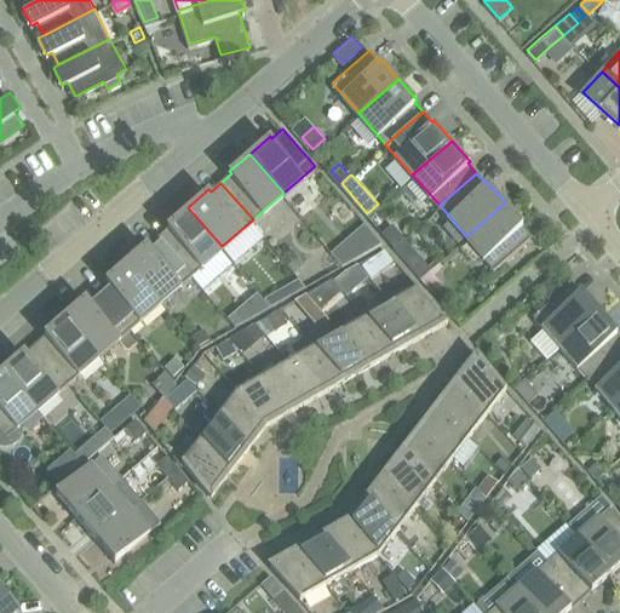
[(505,202),(466,236),(493,268),(530,235),(521,224),(523,223),(505,202)]
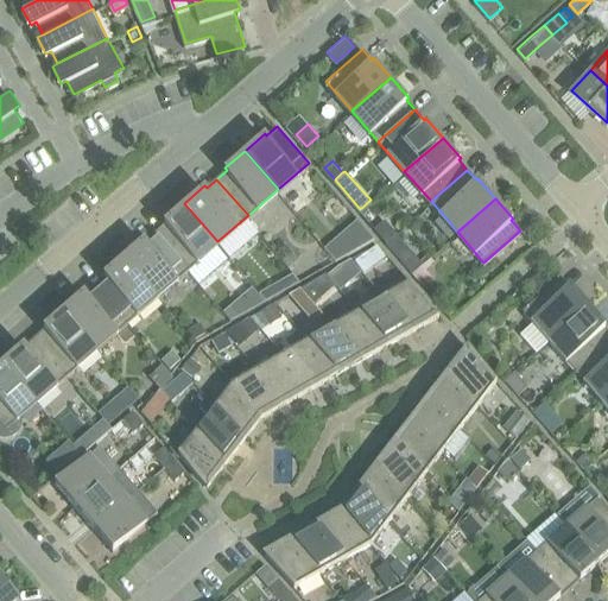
[(166,222),(156,232),(188,267),(217,241),(184,203),(164,220),(166,222)]
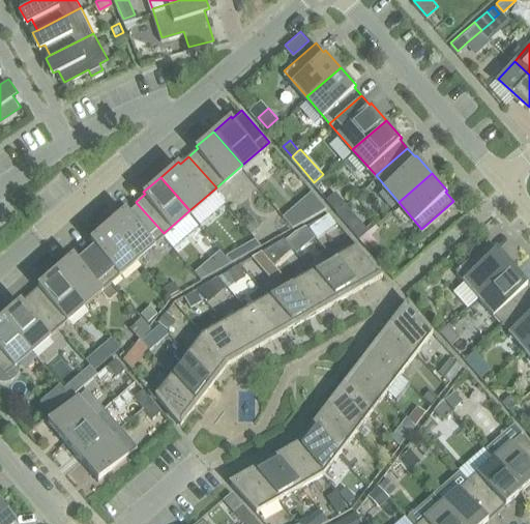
[(334,188),(326,196),(336,208),(346,201),(334,188)]
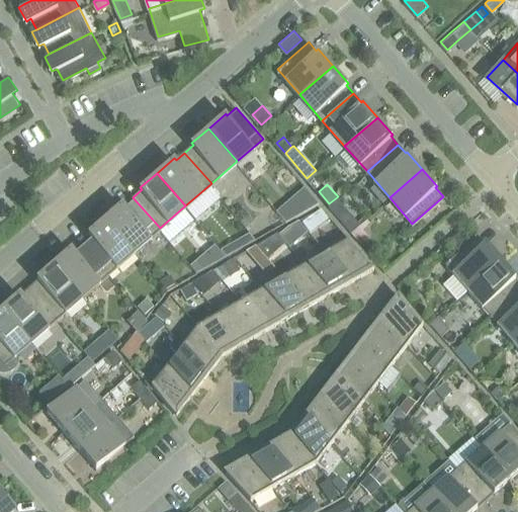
[(338,196),(330,204),(352,230),(359,224),(360,223),(338,196)]
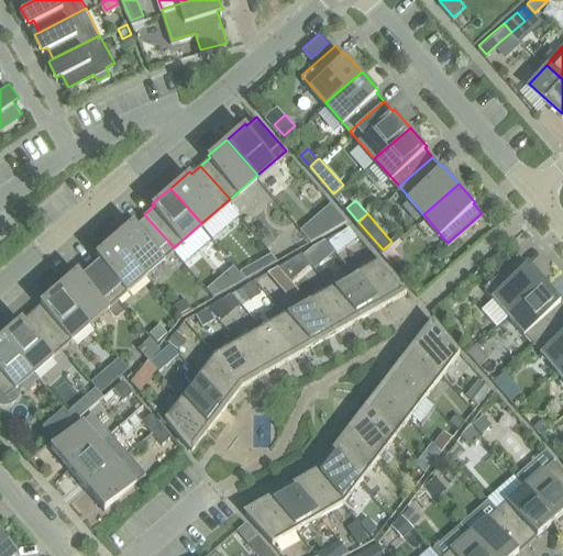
[(133,220),(114,236),(146,271),(174,247),(144,214),(135,222),(133,220)]
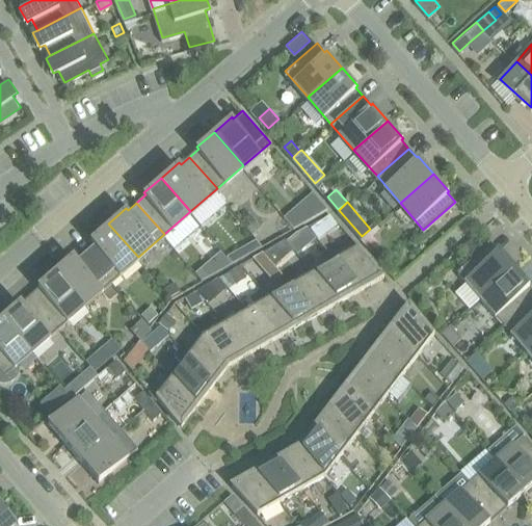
[(330,212),(320,218),(327,229),(338,222),(330,212)]
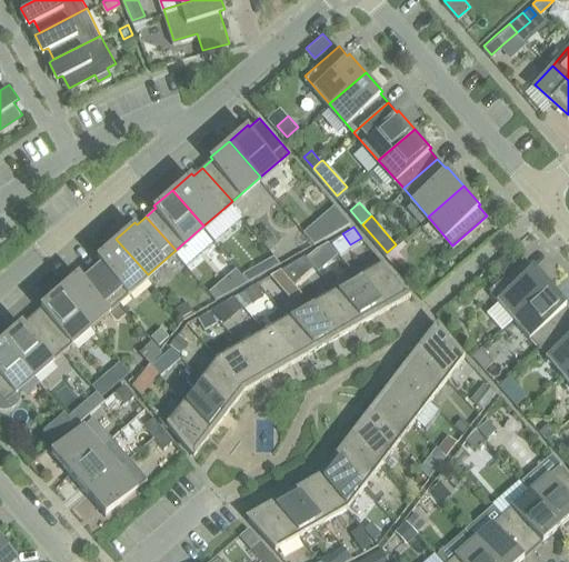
[(99,257),(90,266),(119,300),(148,274),(116,239),(98,256),(99,257)]
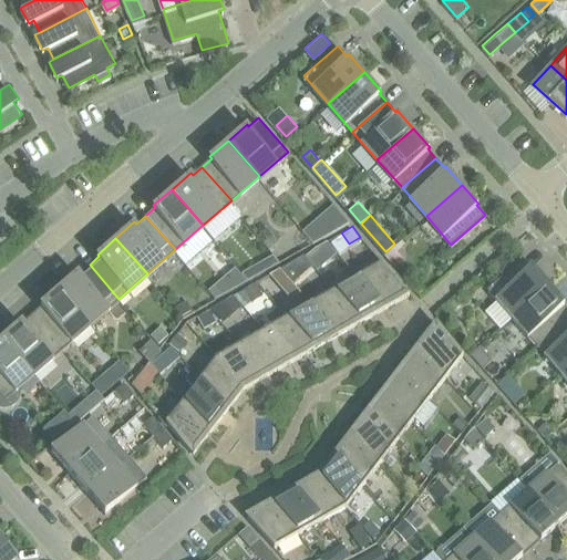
[(319,245),(307,255),(319,270),(331,260),(319,245)]
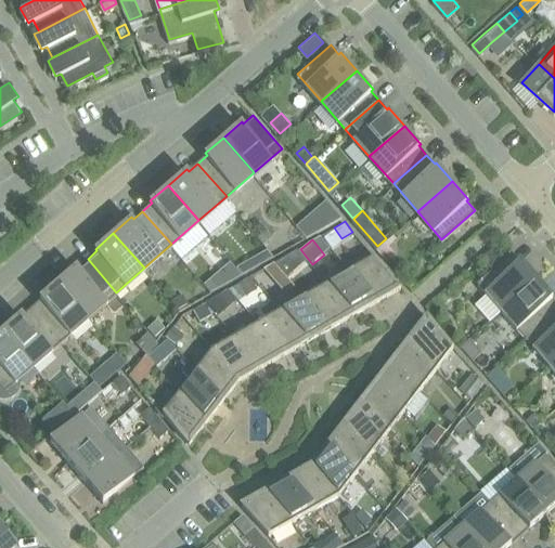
[(385,239),(377,246),(386,257),(394,250),(385,239)]
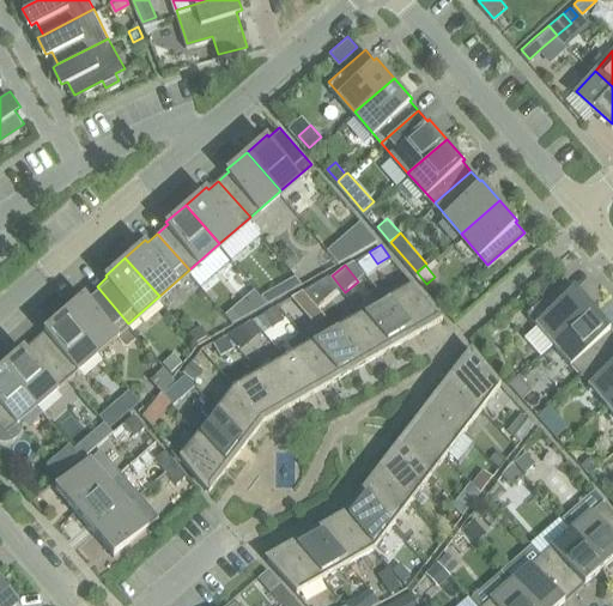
[(544,295),(558,282),(546,268),(532,282),(544,295)]
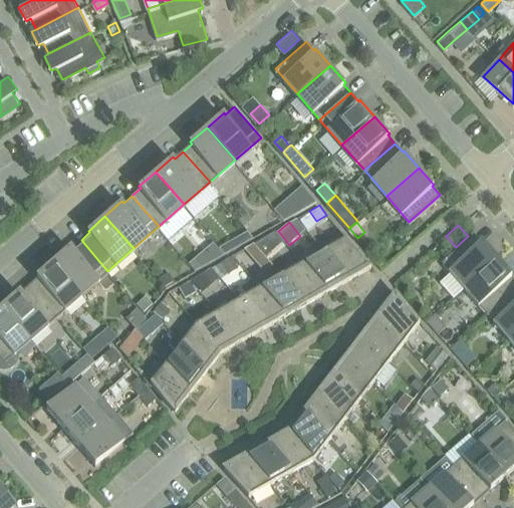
[(275,230),(265,237),(270,244),(280,237),(275,230)]
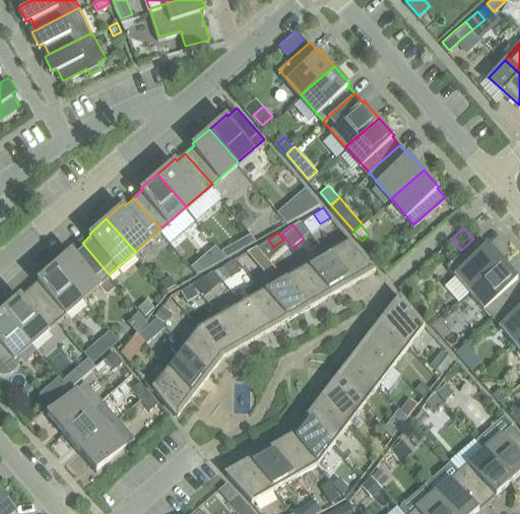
[(447,262),(469,288),(503,260),(488,243),(486,245),(478,236),(473,239),(461,250),(447,262)]
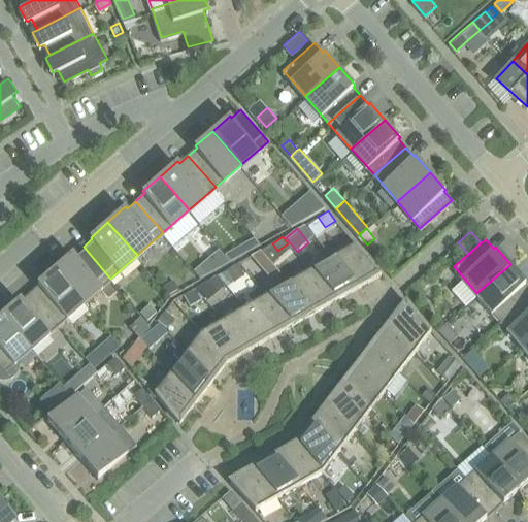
[(240,241),(225,251),(230,257),(245,249),(240,241)]
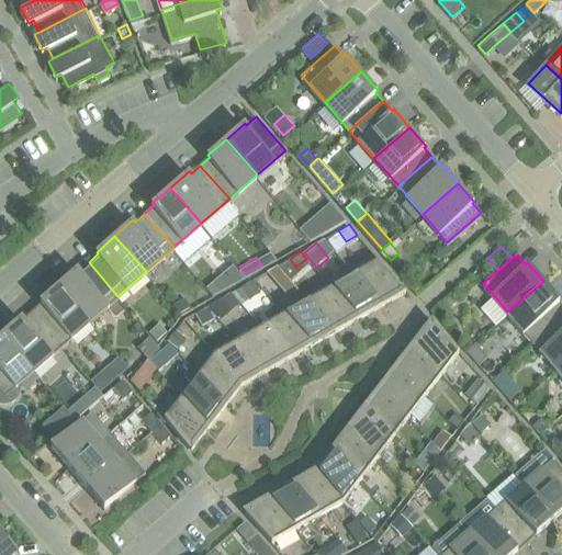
[(379,257),(355,270),(381,302),(406,287),(379,257)]
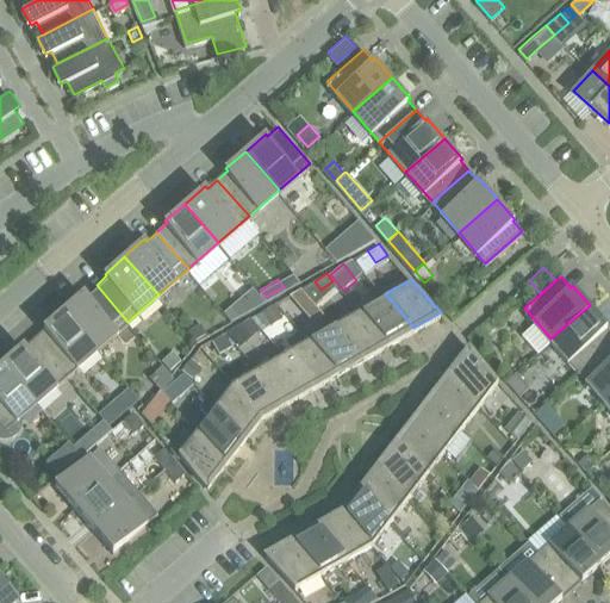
[(85,291),(64,309),(98,348),(128,322),(97,285),(86,293),(85,291)]
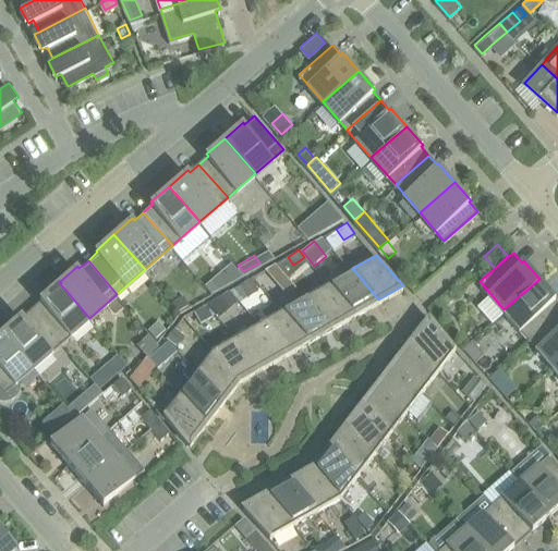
[(278,262),(268,270),(279,282),(288,274),(278,262)]
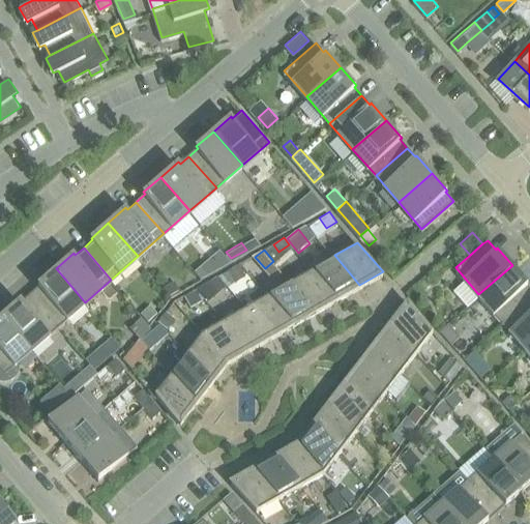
[(334,255),(312,267),(337,297),(359,285),(334,255)]
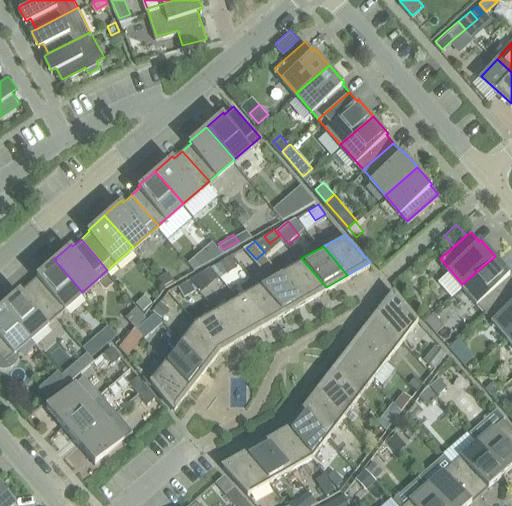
[(195,247),(184,256),(196,268),(206,260),(195,247)]
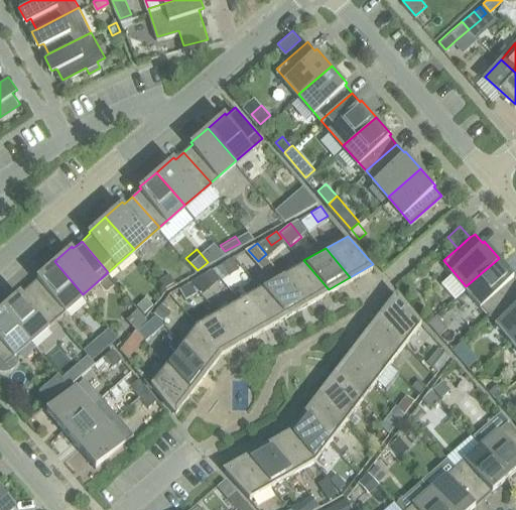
[(234,254),(223,261),(230,272),(241,266),(234,254)]
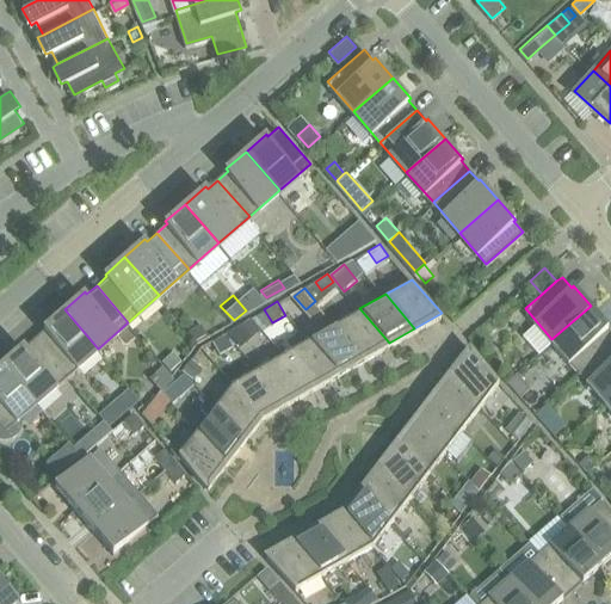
[(551,339),(579,370),(610,340),(610,333),(606,327),(608,326),(591,306),(551,339)]
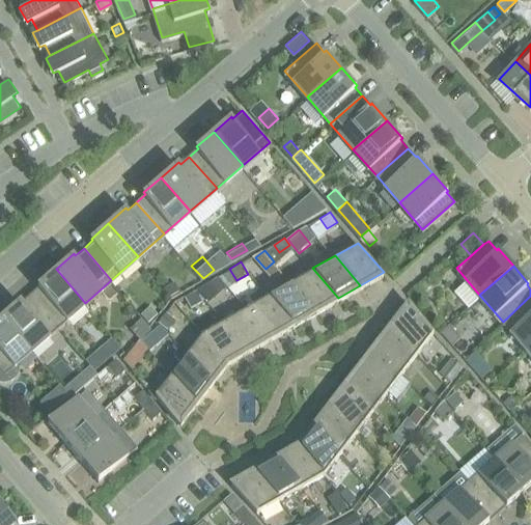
[(312,268),(290,281),(316,310),(338,298),(312,268)]
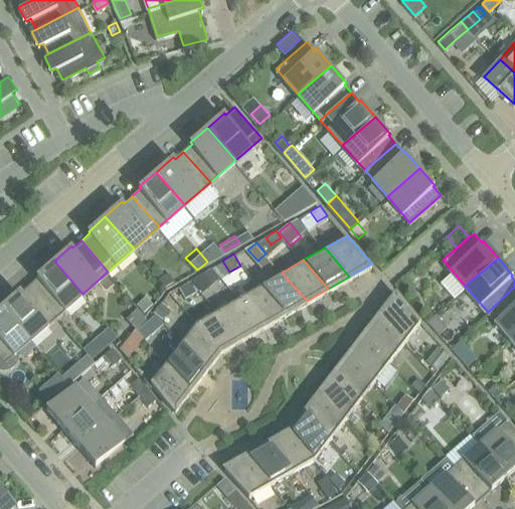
[(38,277),(30,285),(57,316),(82,294),(54,261),(37,276),(38,277)]
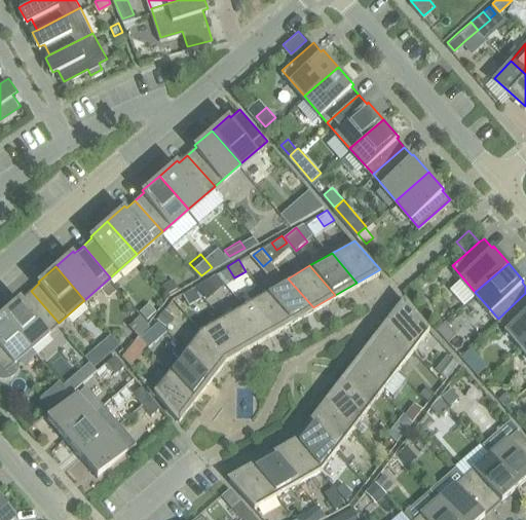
[(217,271),(196,284),(208,297),(226,282),(217,271)]
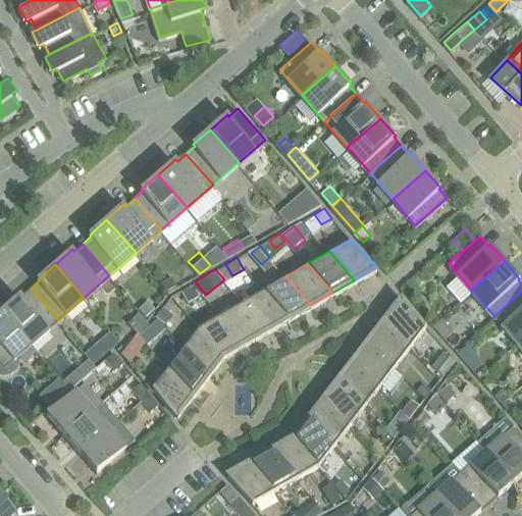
[(172,273),(162,279),(167,289),(177,282),(172,273)]
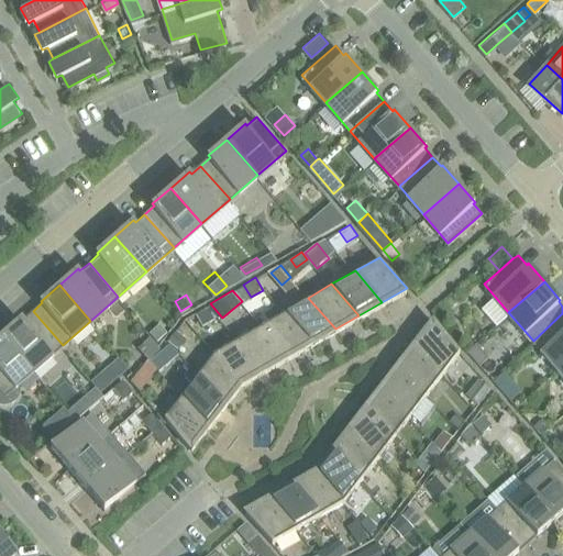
[(444,297),(432,308),(438,313),(443,319),(455,309),(444,297)]
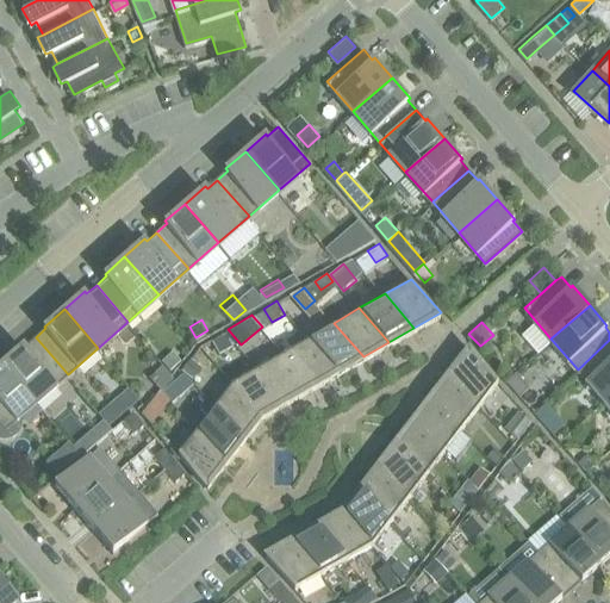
[(334,323),(309,337),(338,371),(363,356),(334,323)]
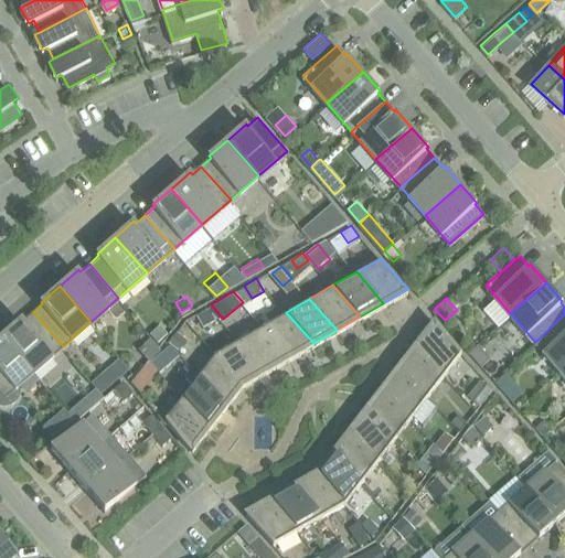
[(209,306),(196,312),(204,324),(216,318),(209,306)]
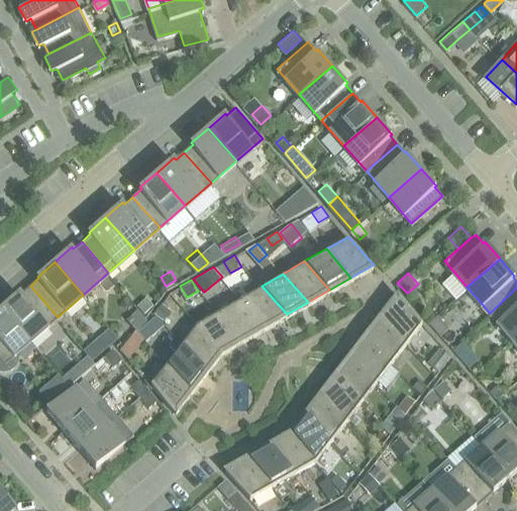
[(20,292),(3,306),(31,339),(58,317),(30,286),(21,293),(20,292)]
